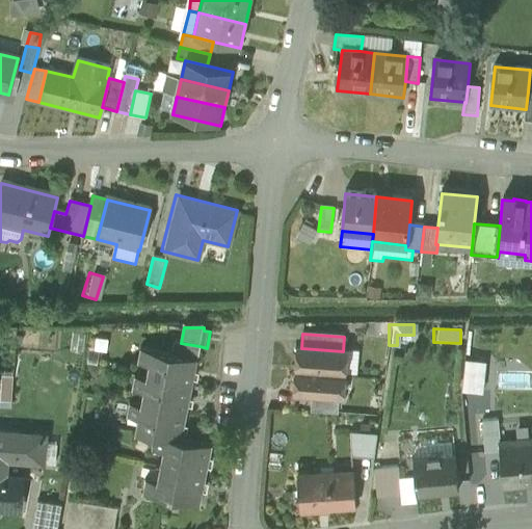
[(181,343),(174,341),(171,355),(151,351),(145,378),(145,379),(191,388),(200,346),(181,343)]
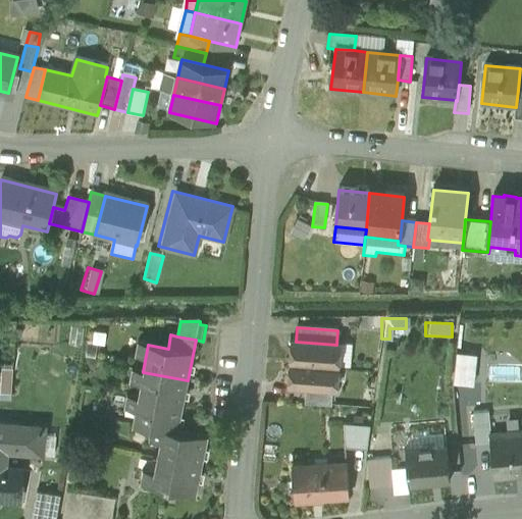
[(296,342),(292,342),(290,364),(338,368),(341,345),(336,345),(296,342)]
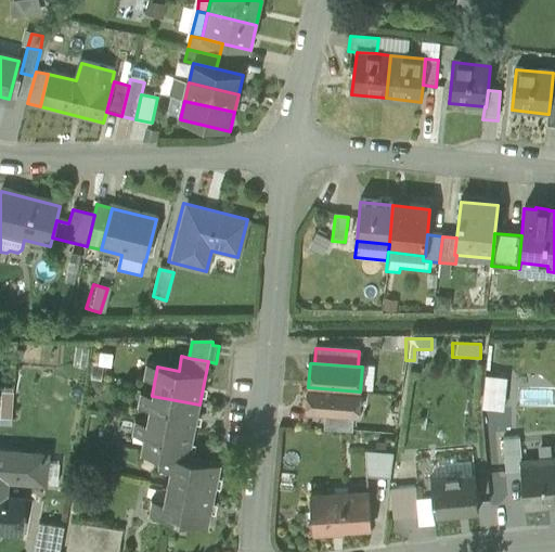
[(507,380),(485,377),(481,409),(504,411),(507,380)]
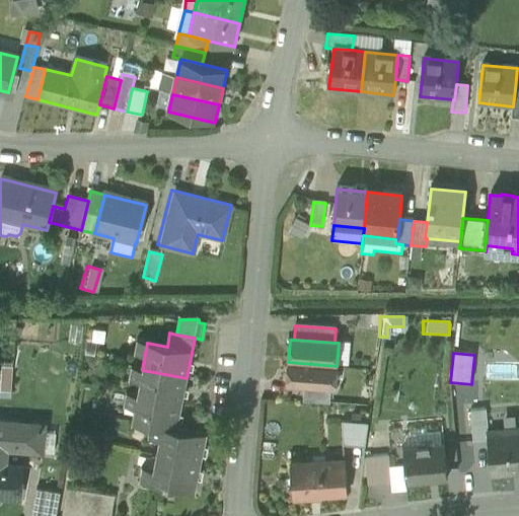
[(337,366),(288,362),(286,385),(304,387),(330,389),(335,389),(337,366)]
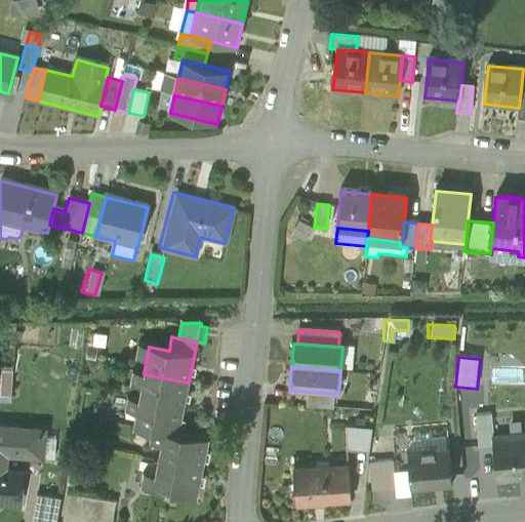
[(189,383),(144,374),(138,400),(184,409),(189,383)]
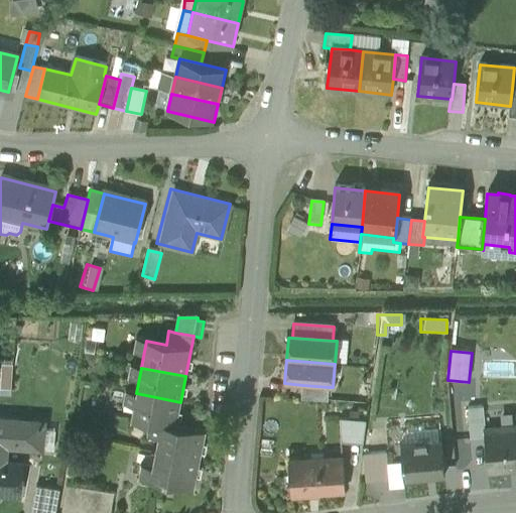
[(329,387),(302,385),(301,400),(328,402),(329,387)]
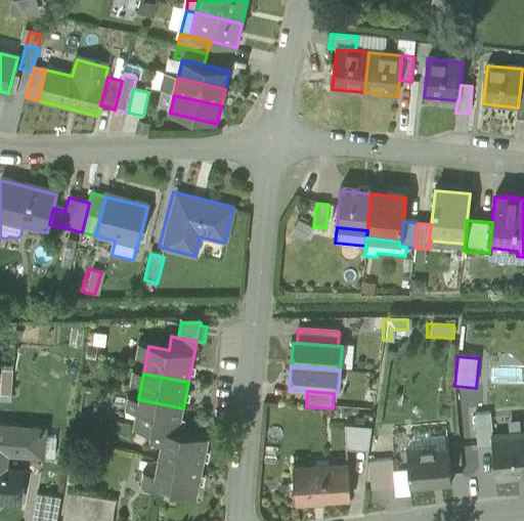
[(183,408),(138,399),(133,426),(163,432),(178,434),(183,408)]
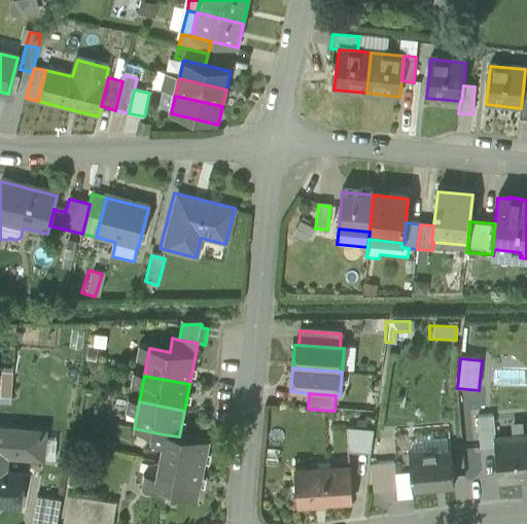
[(493,417),(478,418),(478,426),(480,449),(496,448),(495,441),(493,417)]
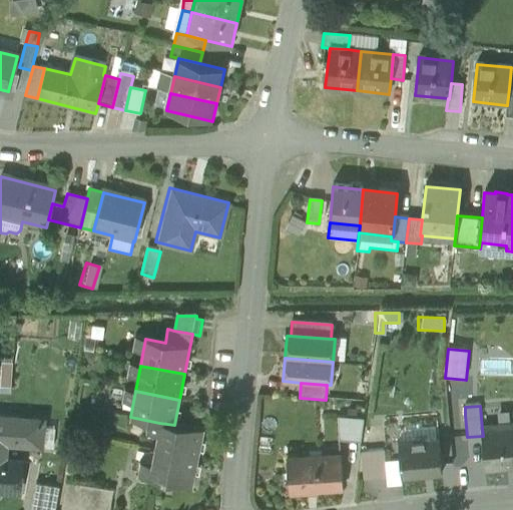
[(465,415),(454,416),(456,438),(467,437),(465,415)]
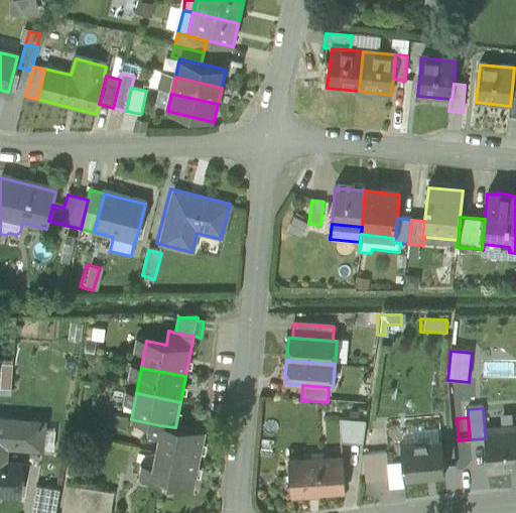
[(18,421),(0,419),(0,466),(5,467),(5,465),(6,447),(41,451),(41,450),(53,451),(54,431),(43,430),(43,429),(17,427),(18,421)]
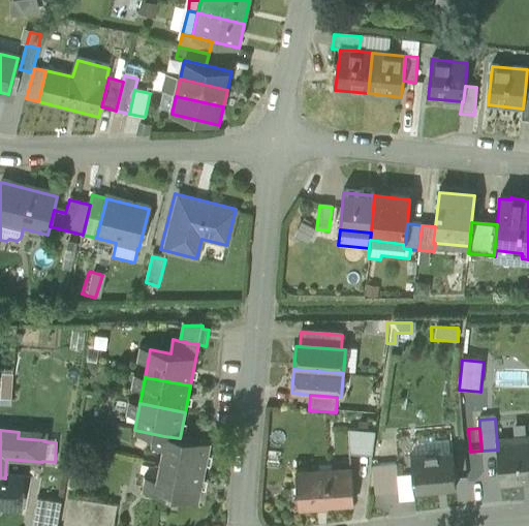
[(375,433),(347,431),(349,456),(372,458),(375,433)]
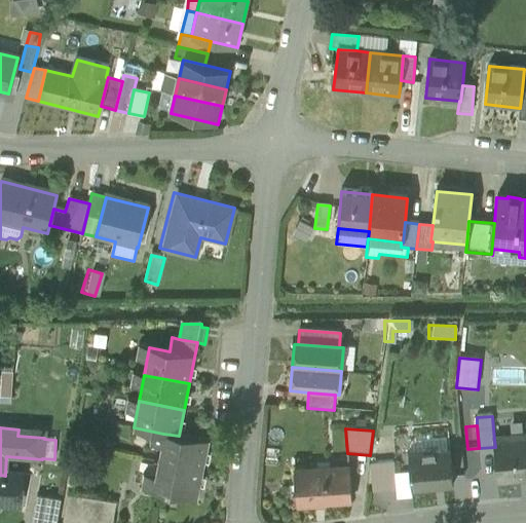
[(209,442),(179,436),(163,434),(158,461),(203,471),(209,442)]
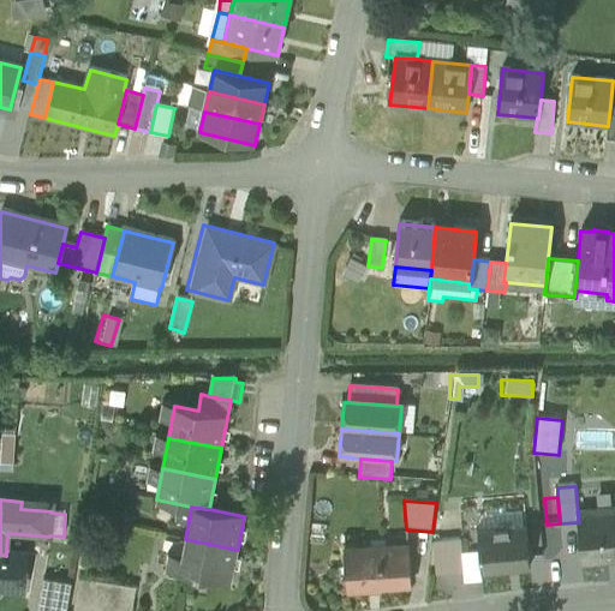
[(614,510),(578,514),(579,522),(583,563),(614,559),(614,510)]
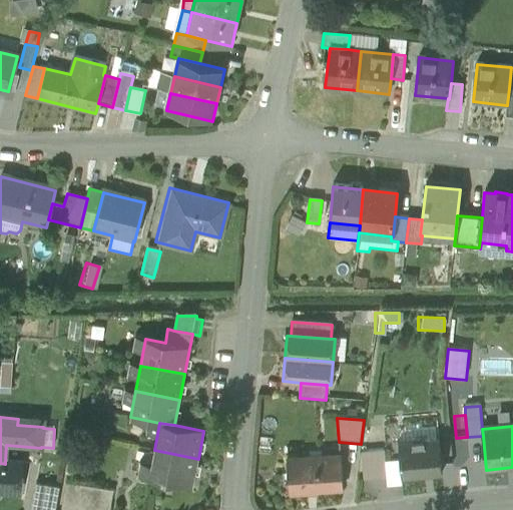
[(437,440),(399,444),(399,443),(398,443),(401,479),(402,478),(402,476),(440,474),(440,476),(442,476),(438,439),(437,439),(437,440)]
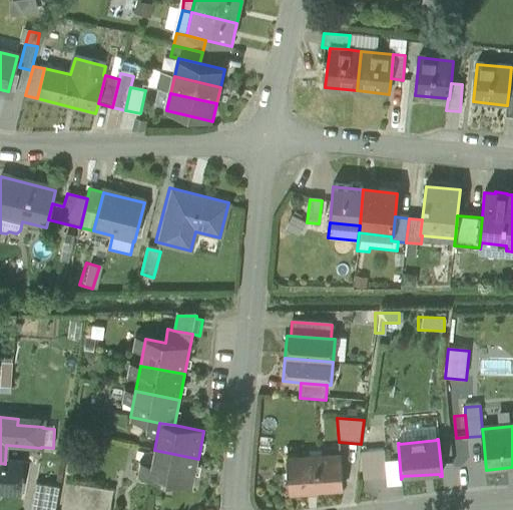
[(198,459),(154,450),(148,478),(192,487),(198,459)]
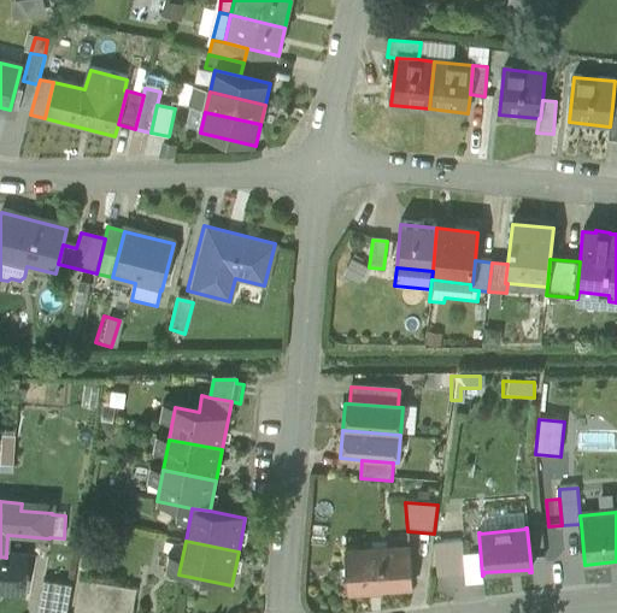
[(409,544),(341,547),(342,595),(410,593),(409,544)]
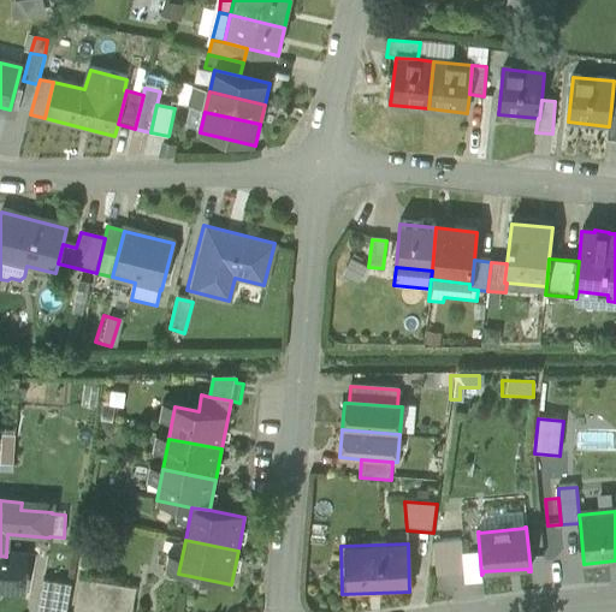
[(6,557),(0,556),(0,589),(22,592),(25,556),(6,554),(6,557)]
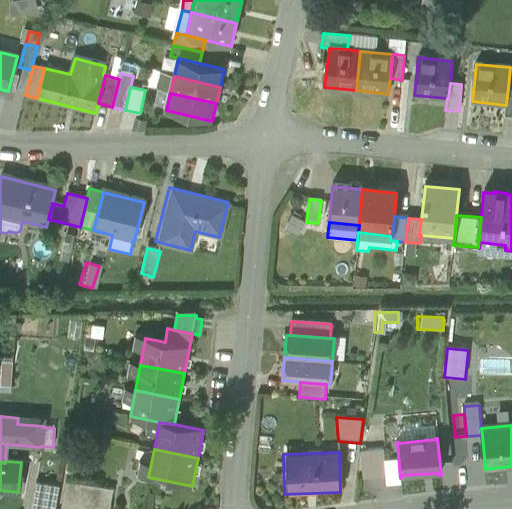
[(55,508),(59,487),(36,482),(31,508),(55,508)]
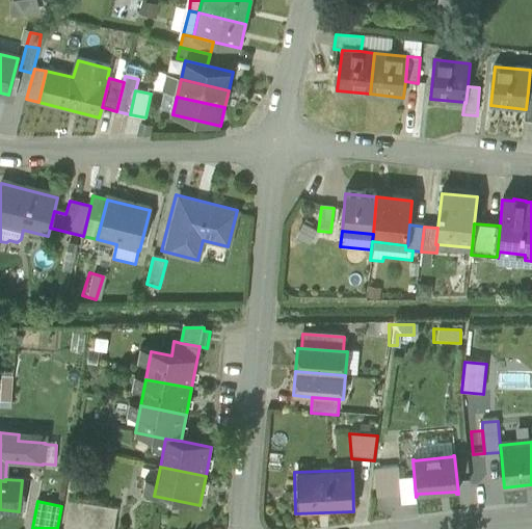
[(80,503),(69,501),(63,528),(76,528),(80,503)]
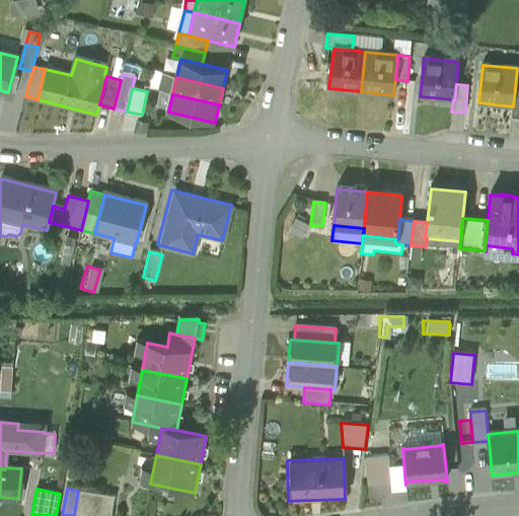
[(86,515),(90,493),(78,491),(74,515),(86,515)]
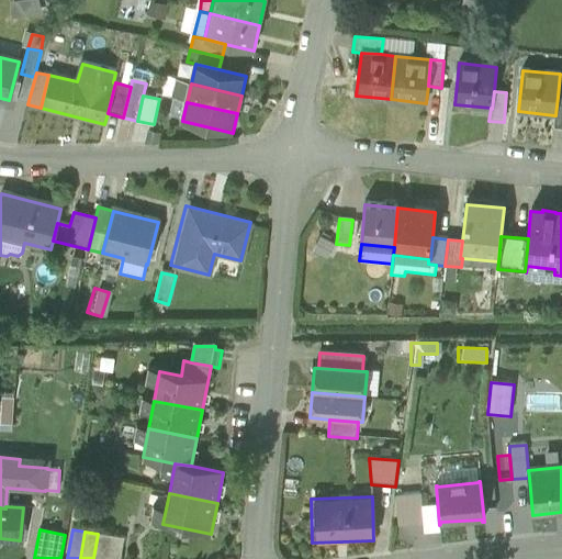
[(107,558),(111,536),(98,534),(93,558),(107,558)]
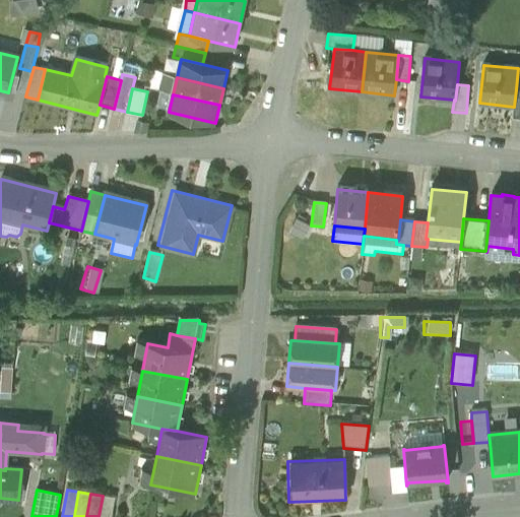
[(112,516),(115,498),(103,496),(99,516),(112,516)]
